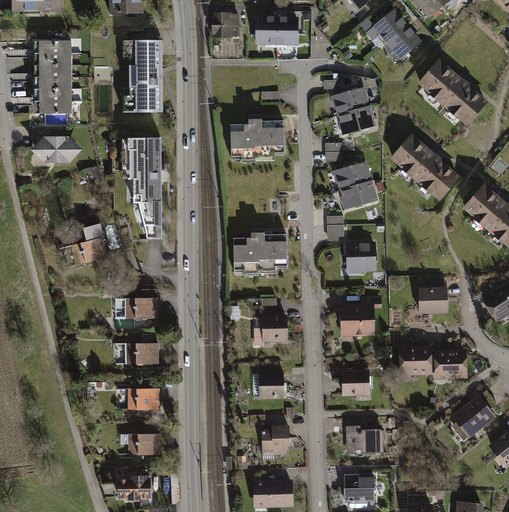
[(11,0),(12,11),(61,10),(60,0),(11,0)]
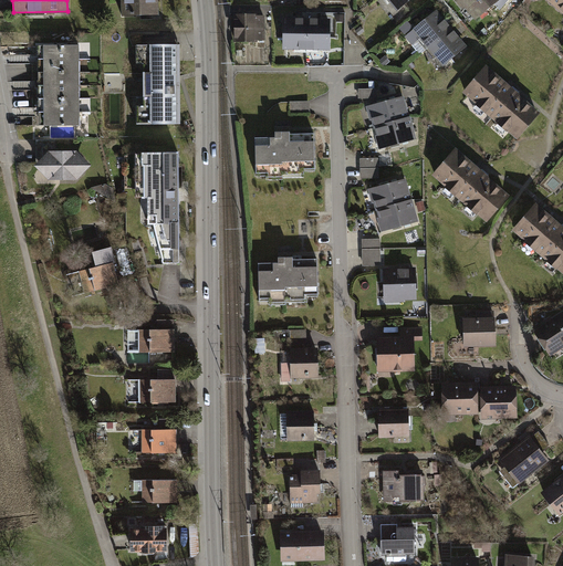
[(156,0),(121,0),(122,14),(157,13),(156,0)]
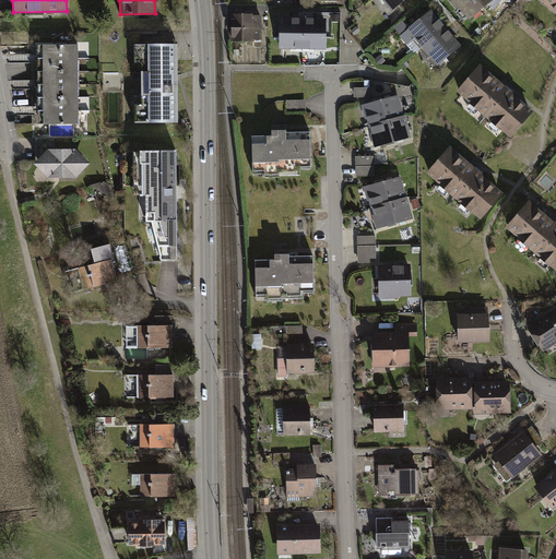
[(379,0),(389,11),(401,0),(379,0)]
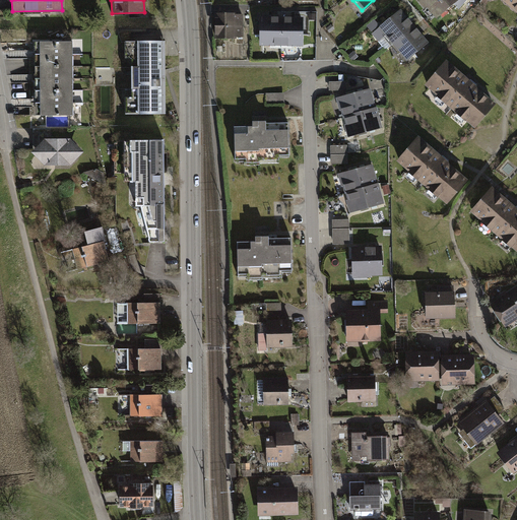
[(435,18),(457,0),(416,0),(424,8),(426,6),(435,18)]
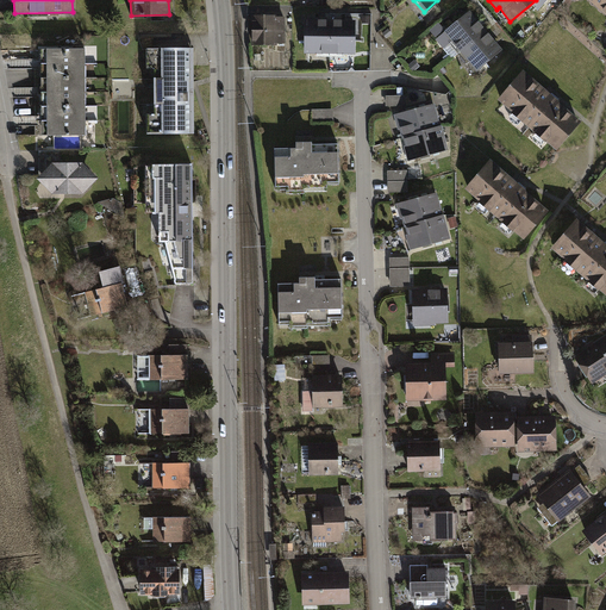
[(605,0),(589,0),(605,13),(605,0)]
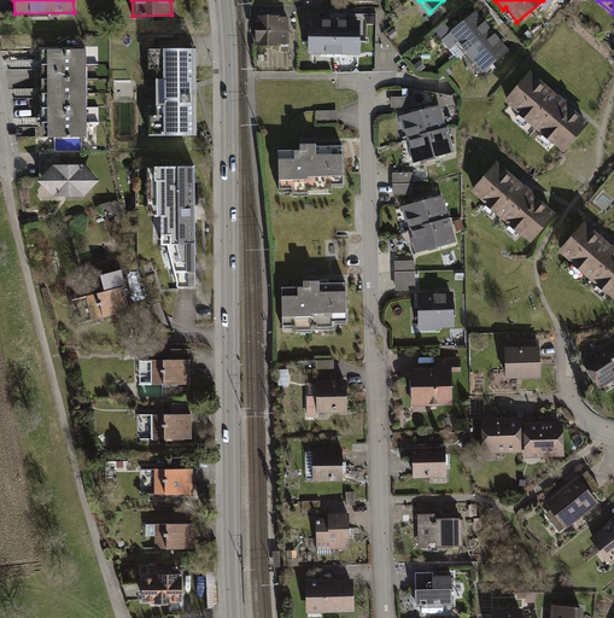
[(473,12),(448,34),(479,73),(506,52),(493,38),(483,25),(473,12)]
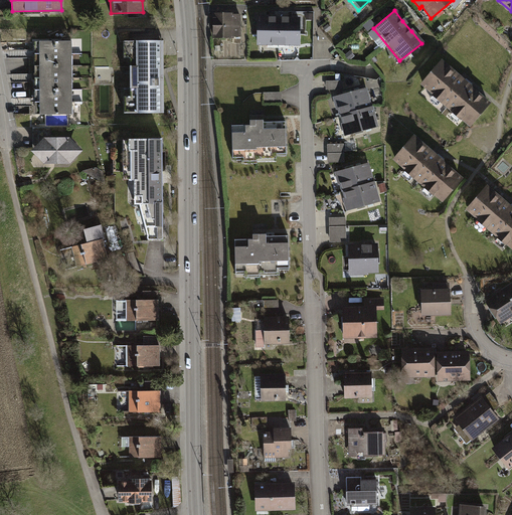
[(239,13),(212,13),(212,37),(232,38),(232,35),(239,35),(239,13)]
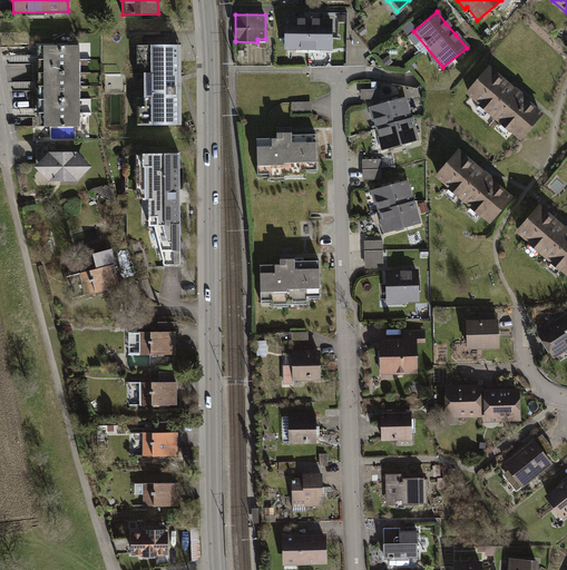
[(295,19),(282,19),(281,51),(329,51),(329,20),(315,20),(295,19)]
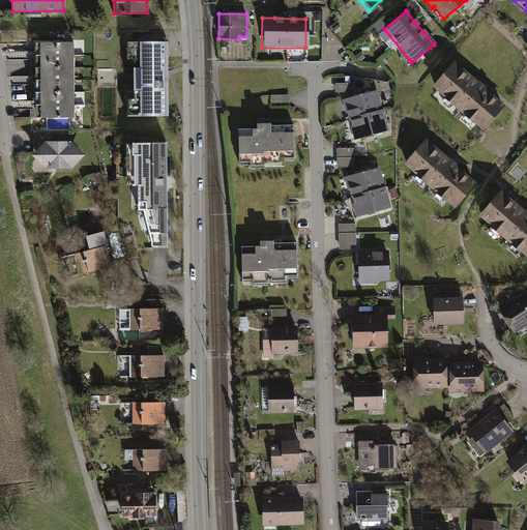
[(165,40),(125,40),(125,59),(132,59),(132,99),(124,99),(124,117),(165,117),(165,75),(165,40)]
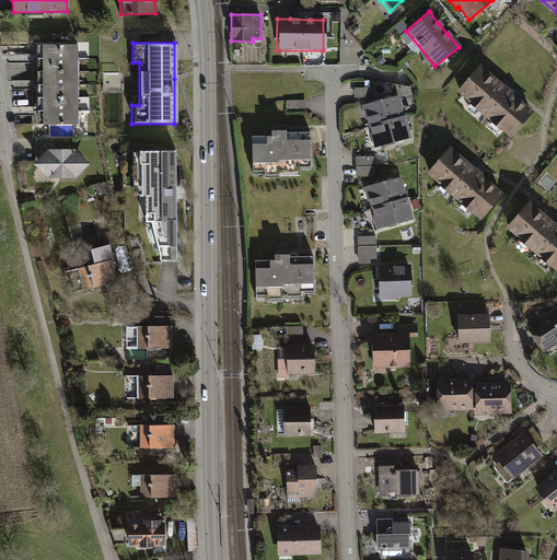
[(78,125),(77,44),(43,44),(43,57),(43,62),(43,80),(43,86),(44,109),(44,117),(44,125),(78,125)]
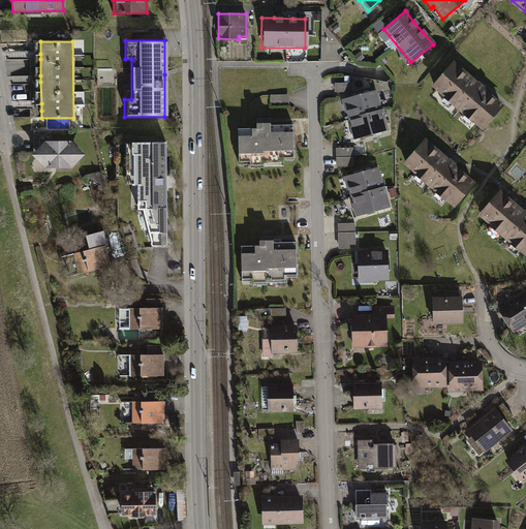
[(483,128),(503,104),(453,61),(432,86),(483,128)]
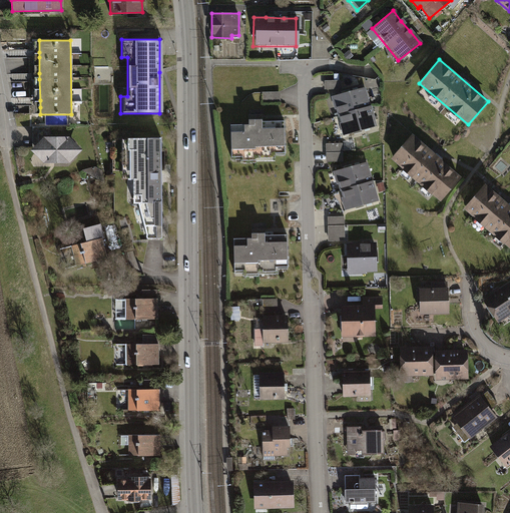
[(341,89),(340,80),(324,81),(325,90),(341,89)]
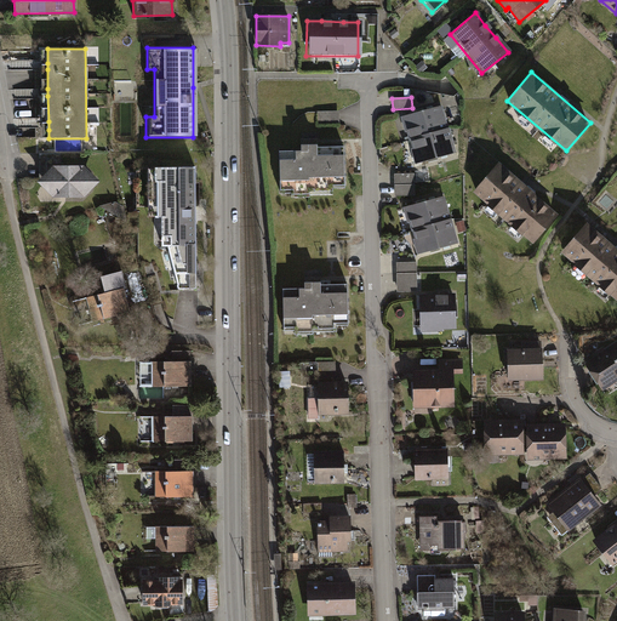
[(447,127),(440,104),(399,117),(404,131),(407,130),(411,146),(409,147),(413,164),(456,152),(449,127),(447,127)]
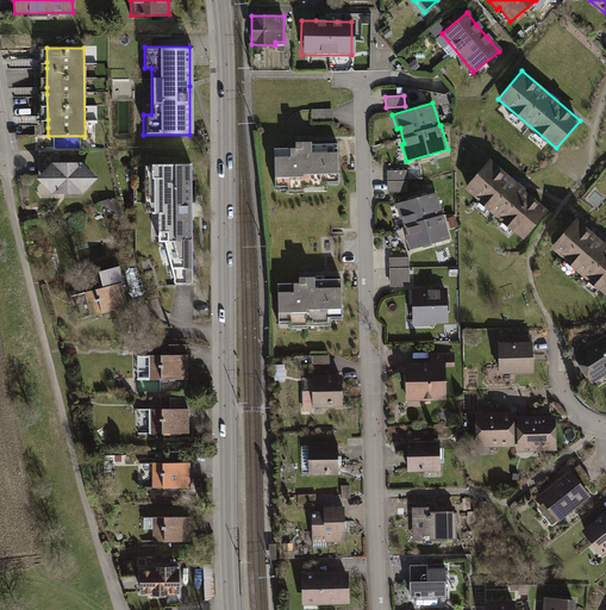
[(312,109),(312,120),(332,120),(332,109),(312,109)]
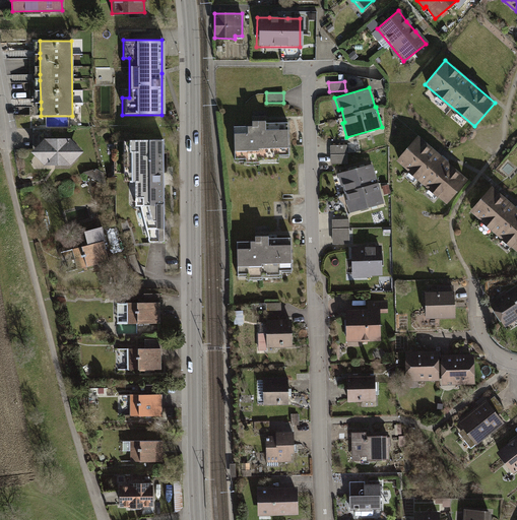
[(292,155),(291,121),(268,121),(268,118),(251,118),(251,124),(234,125),(235,161),(244,161),(244,165),(260,165),(260,160),(278,160),(278,155),(292,155)]
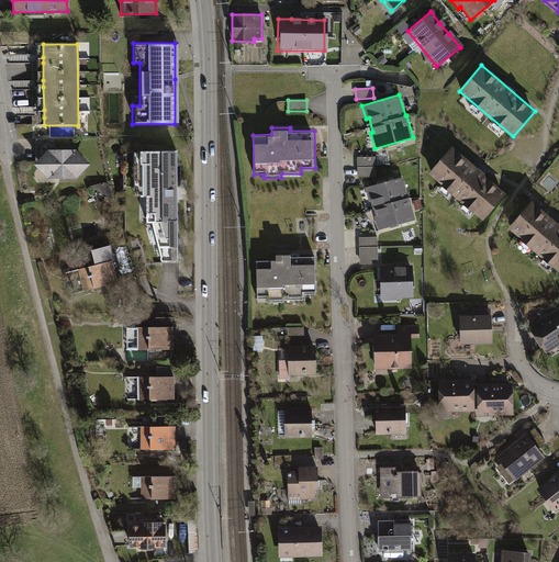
[(73,138),(31,138),(31,164),(44,179),(74,179),(87,165),(73,149),(73,138)]
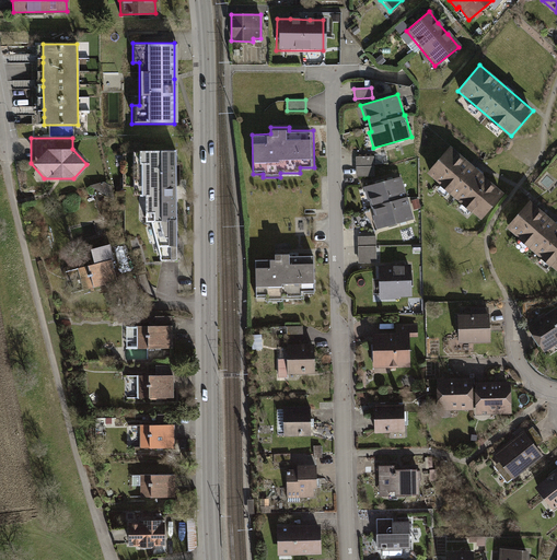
[(505,193),(450,147),(427,173),(482,219),(505,193)]
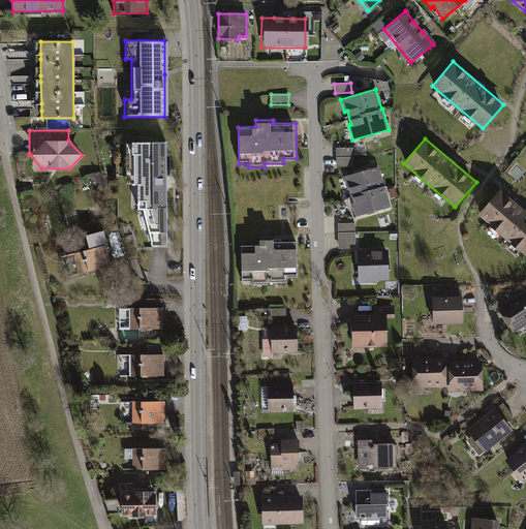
[(166,178),(165,142),(125,142),(126,184),(136,185),(137,210),(143,210),(151,247),(167,246),(167,227),(166,178)]
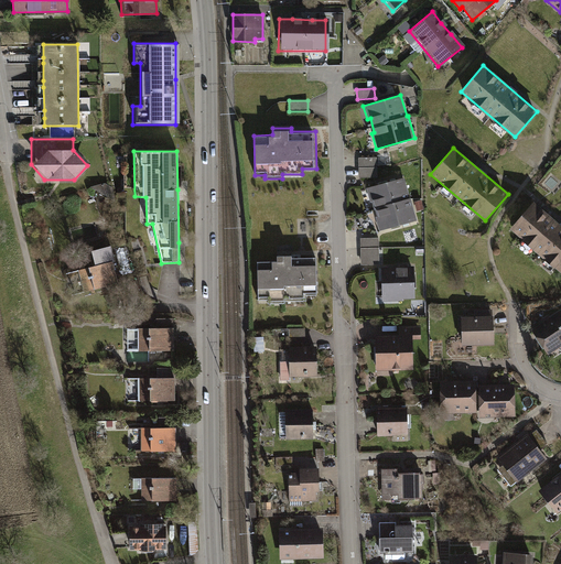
[(376,156),(357,158),(358,177),(376,176),(376,156)]
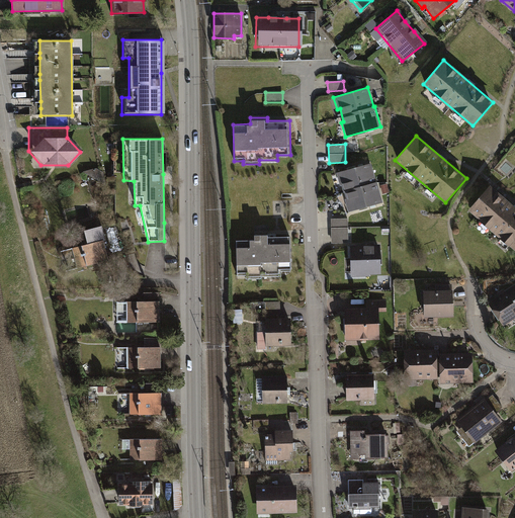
[(375,182),(369,163),(336,173),(339,185),(341,184),(345,198),(344,198),(347,211),(382,201),(376,182),(375,182)]
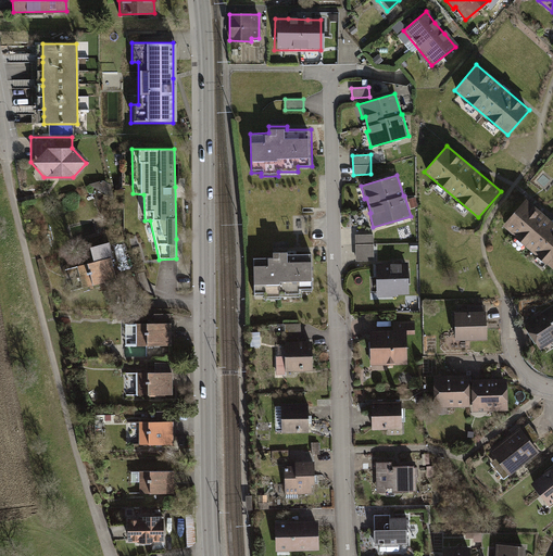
[(552,266),(552,223),(525,199),(503,224),(552,266)]
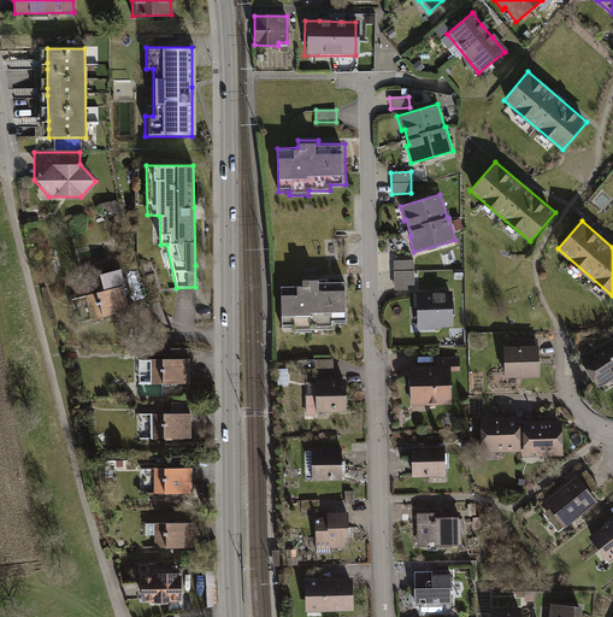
[(412,259),(393,259),(393,289),(413,288),(412,259)]
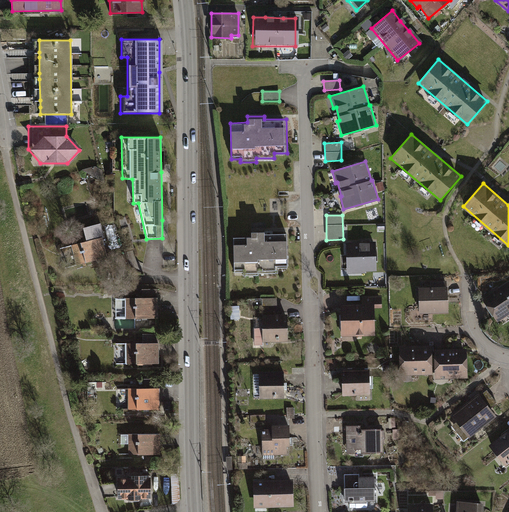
[(83,240),(102,235),(98,223),(80,228),(83,240)]
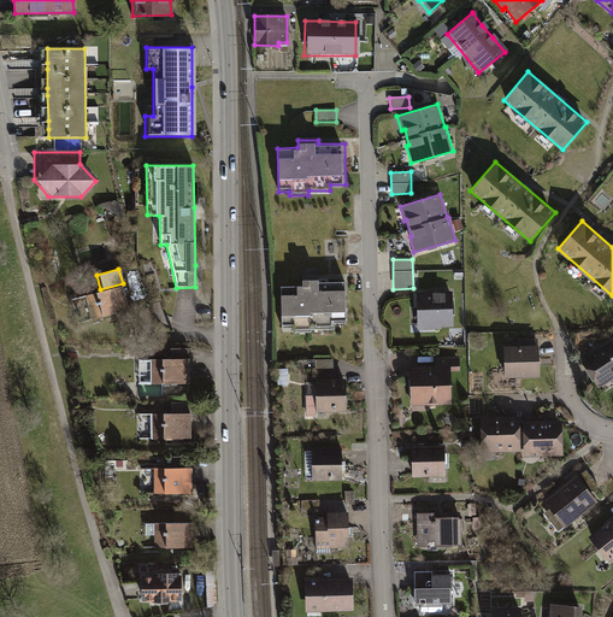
[(348,322),(347,280),(320,281),(320,277),(301,277),(301,285),(281,285),(282,328),(332,327),(332,322),(348,322)]
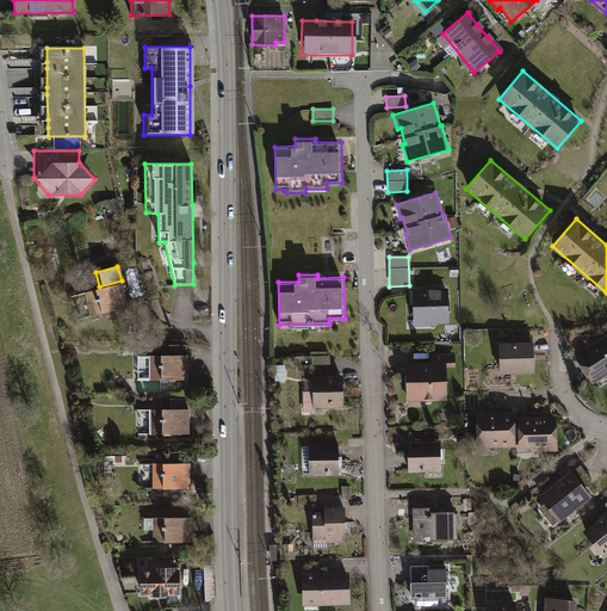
[(88,316),(125,307),(119,283),(81,292),(88,316)]
